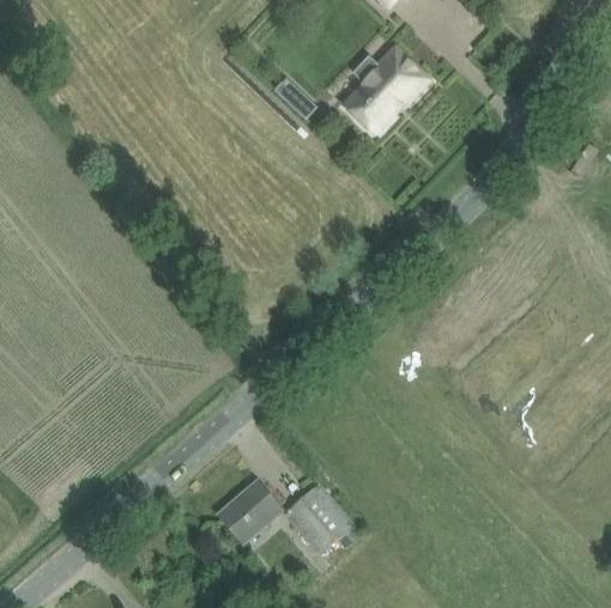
[(429,78),(394,46),(377,65),(383,70),(369,84),(366,80),(344,103),(374,132),(401,103),(403,104),(429,78)]
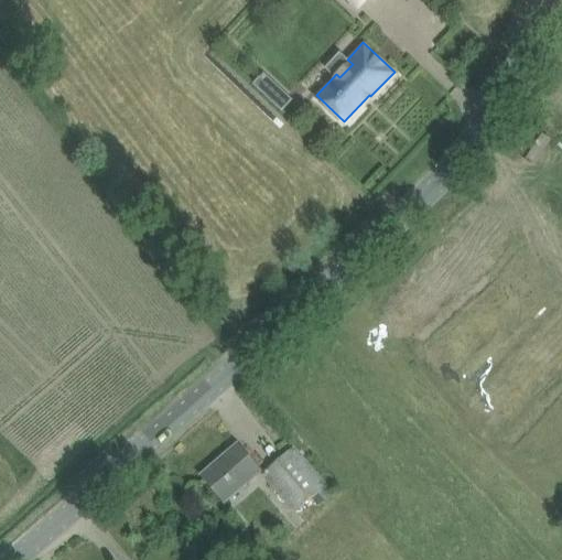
[(261,469),(236,439),(197,473),(224,502),(261,469)]
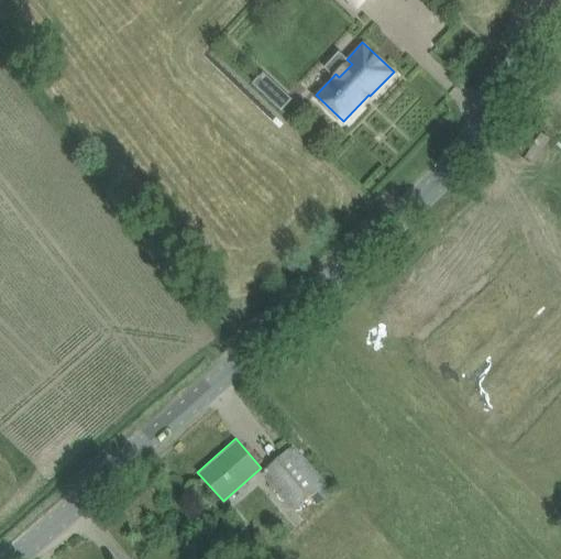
[(292,442),(260,471),(294,510),(326,481),(292,442)]
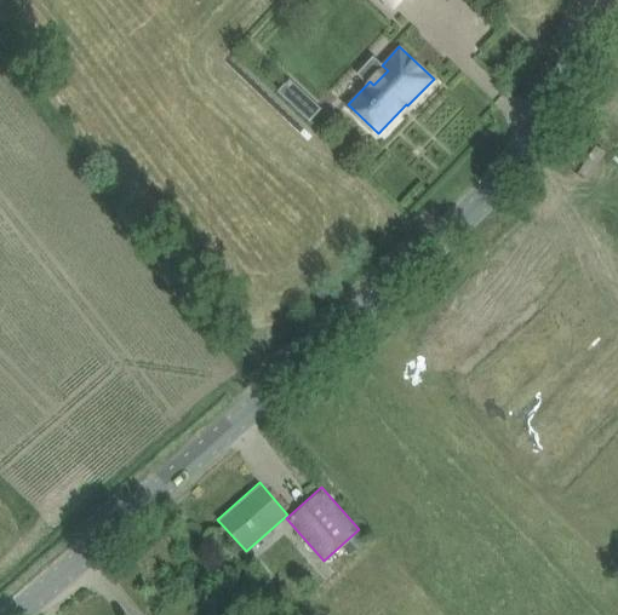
[(263,597),(257,588),(236,603),(244,611),(263,597)]
